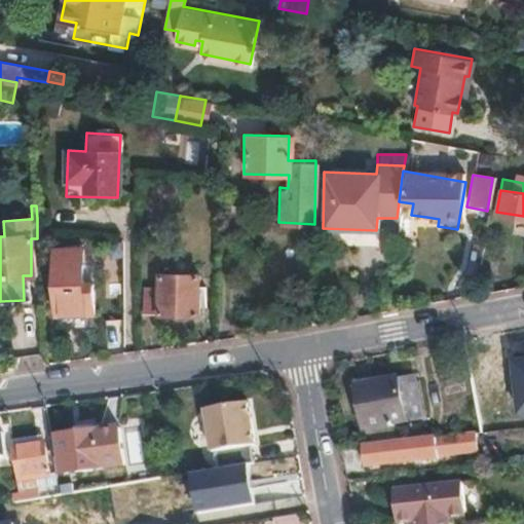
[(439,219),(426,217),(425,224),(438,226),(439,219)]
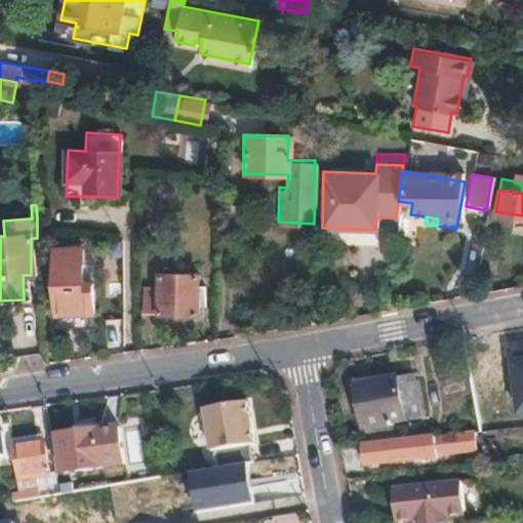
[(81,281),(80,248),(52,247),(54,313),(57,313),(57,324),(61,324),(59,325),(85,324),(85,313),(93,312),(93,280),(81,281)]
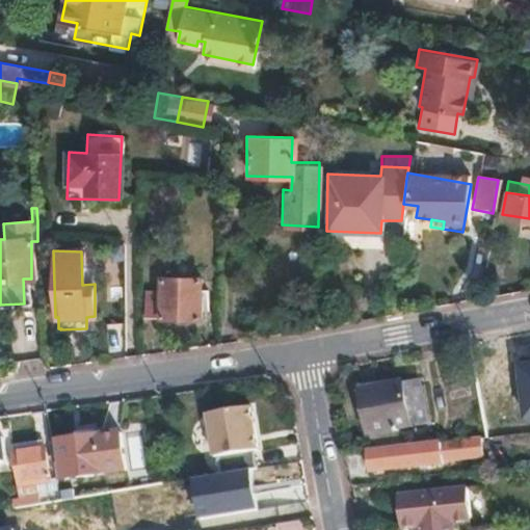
[(200,317),(201,277),(159,276),(159,290),(143,290),(143,316),(200,317)]
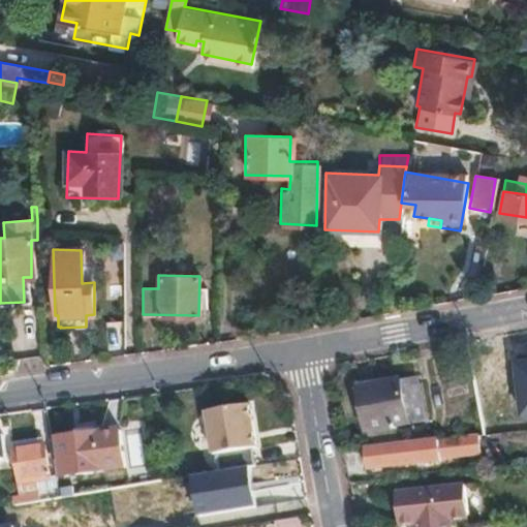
[(38,353),(16,358),(19,372),(41,368),(38,353)]
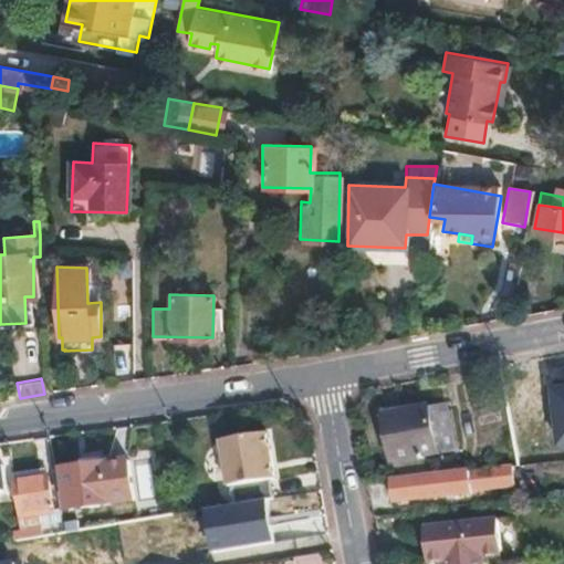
[(563,379),(545,382),(551,444),(563,441),(563,379)]
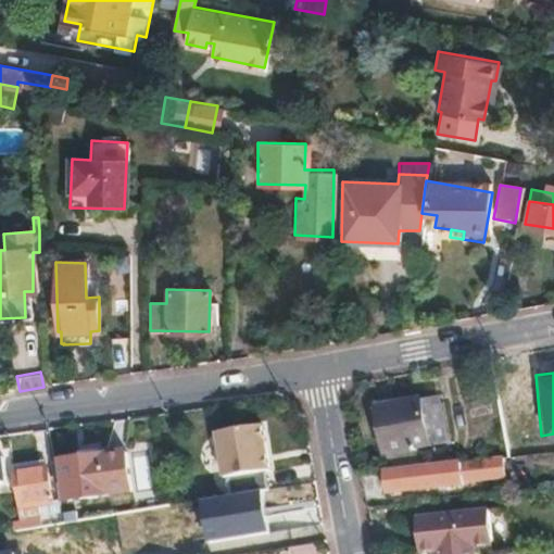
[(440,393),(419,398),(427,442),(448,439),(440,393)]
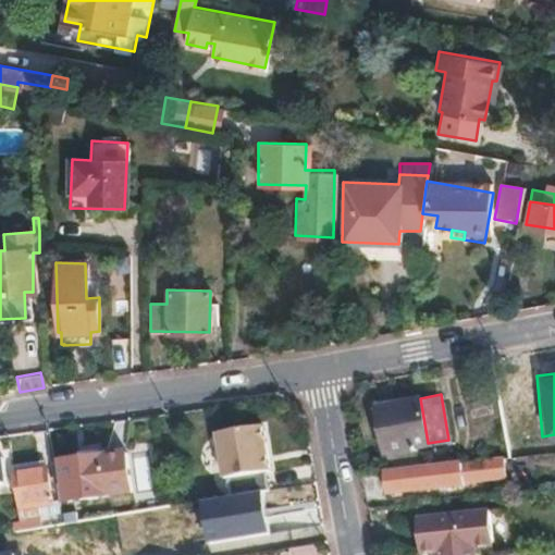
[(375,405),(383,452),(414,446),(428,443),(420,398),(375,405)]
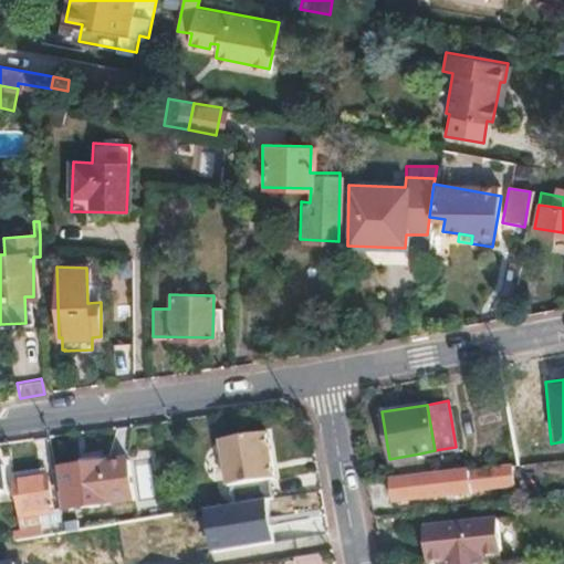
[(223,503),(269,497),(265,477),(270,477),(262,430),(216,438),(223,483),(221,484),(223,503)]
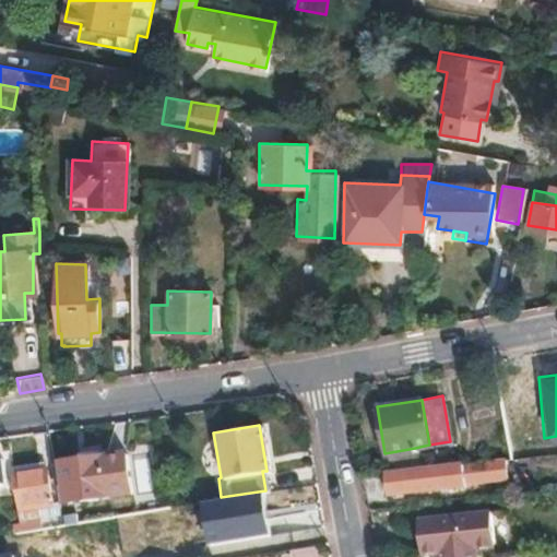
[(384,453),(388,469),(418,463),(415,448),(384,453)]
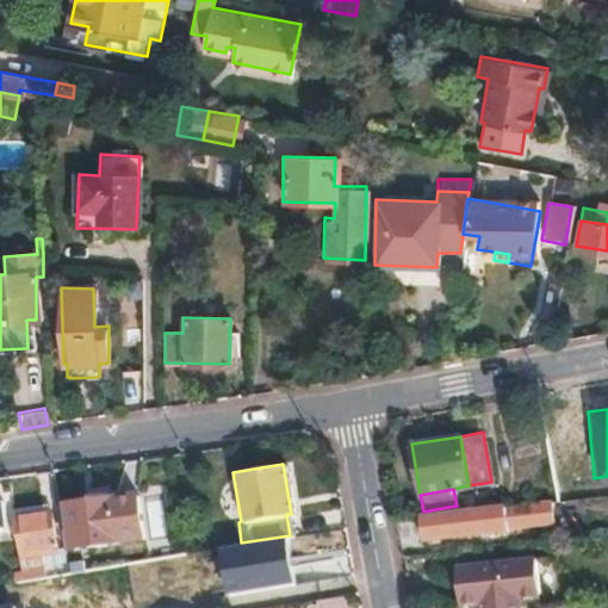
[(110,496),(64,503),(72,547),(117,541),(117,538),(142,534),(136,496),(111,500),(110,496)]
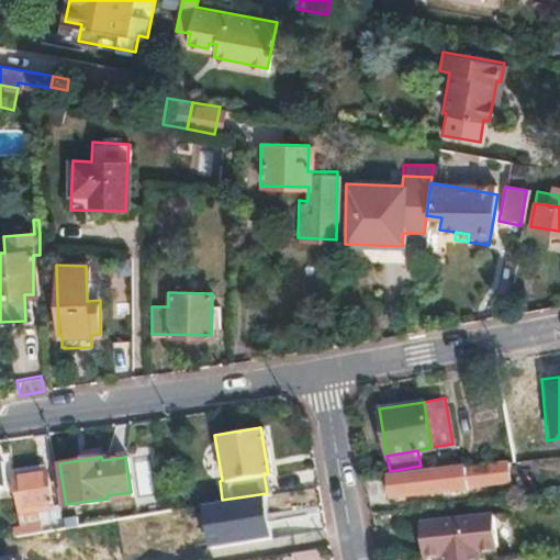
[(549,473),(547,458),(507,461),(510,478),(549,473)]
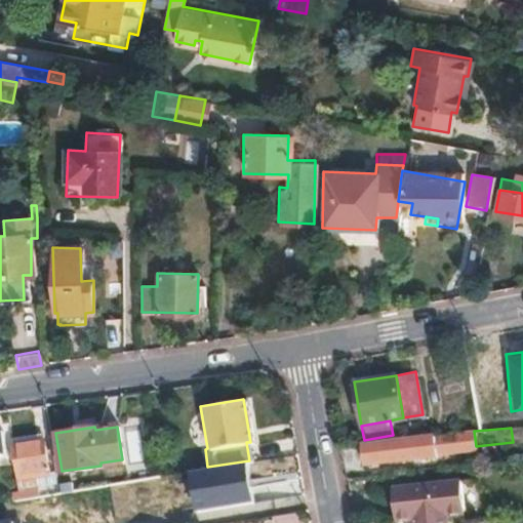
[(440,452),(438,435),(363,443),(365,461),(405,457),(404,455),(440,452)]
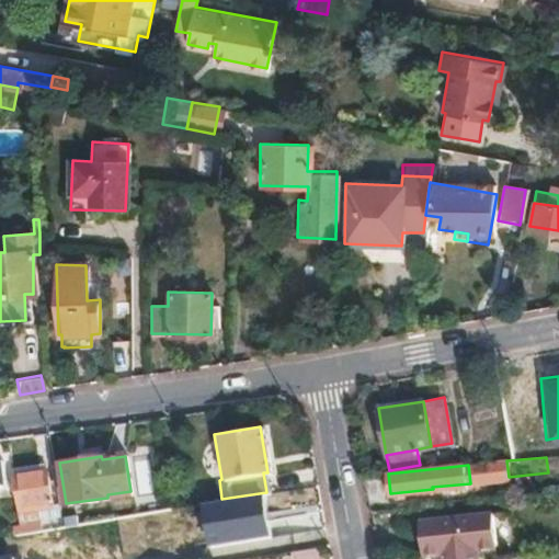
[(46,470),(12,475),(18,510),(52,504),(46,470)]
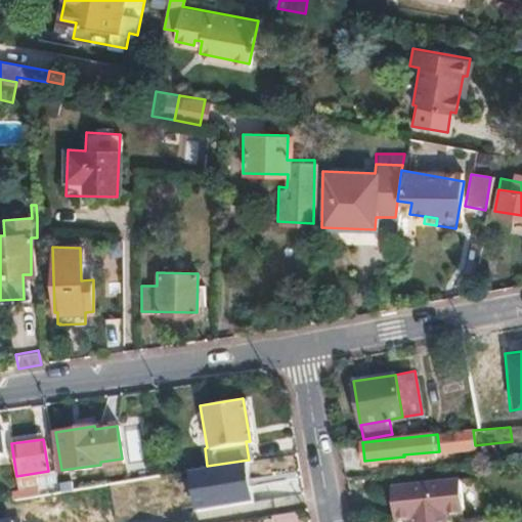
[(253,499),(248,462),(192,468),(197,507),(253,499)]
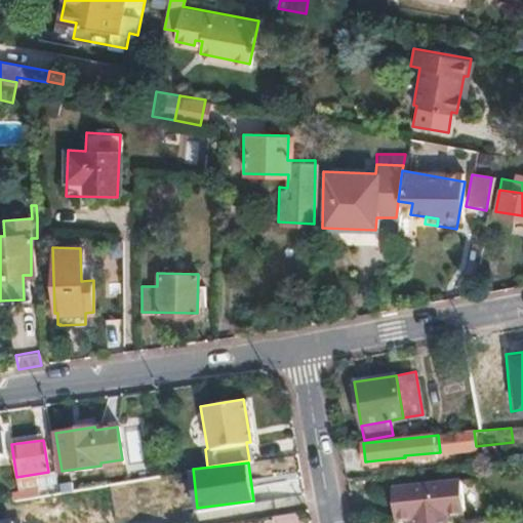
[(412,517),(413,522),(445,522),(444,513),(460,512),(456,478),(390,485),(394,519),(412,517)]
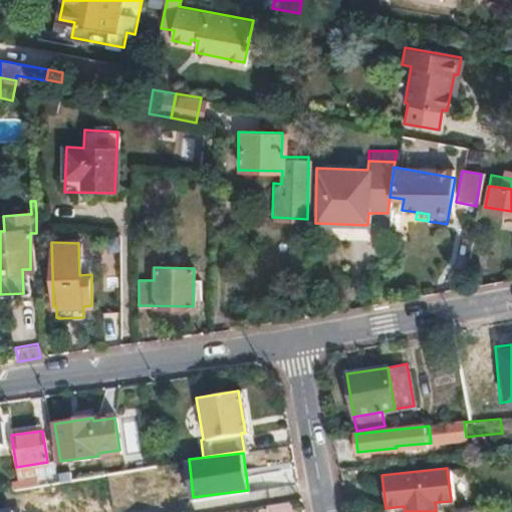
[(17,480),(18,488),(24,487),(39,484),(37,474),(23,476),(23,480),(17,480)]
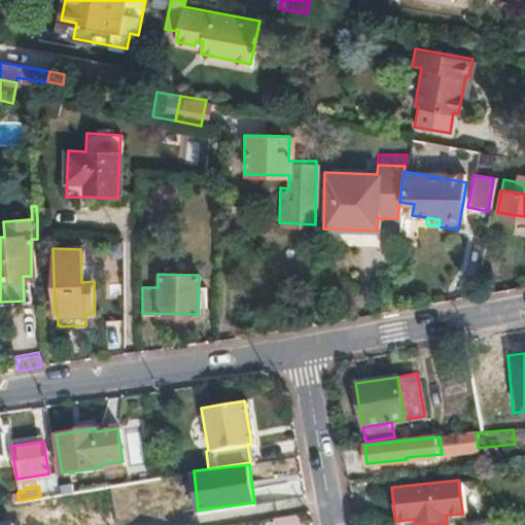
[(276,524),(301,524),(298,515),(276,523),(276,524)]
